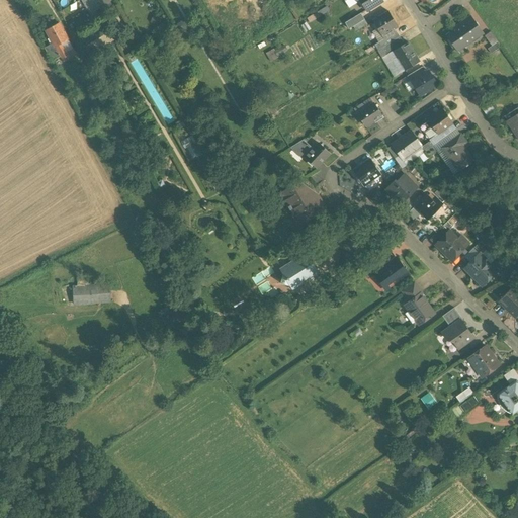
[(94,0),(93,0),(84,6),(87,11),(98,5),(94,0)]
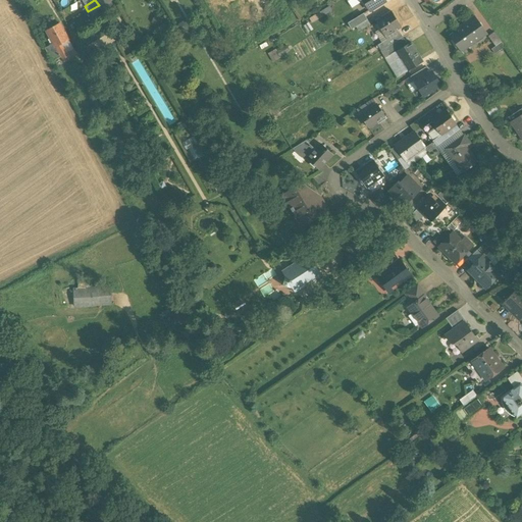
[(384,0),(362,0),(363,1),(369,11),(385,1),(384,0)]
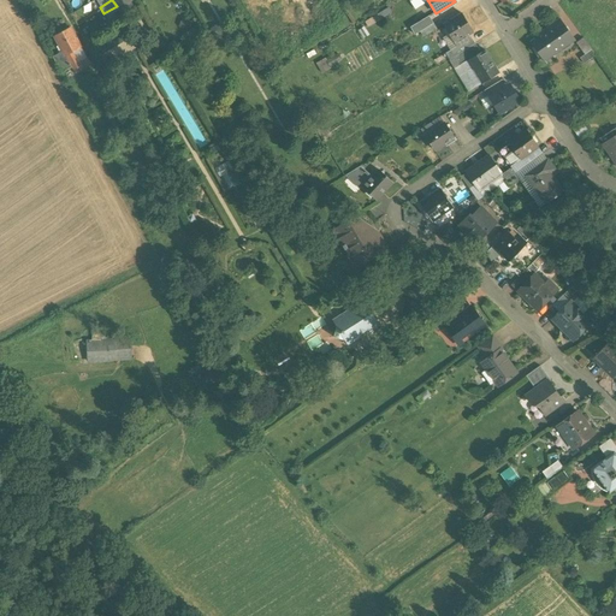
[(117,6),(104,13),(107,19),(120,12),(117,6)]
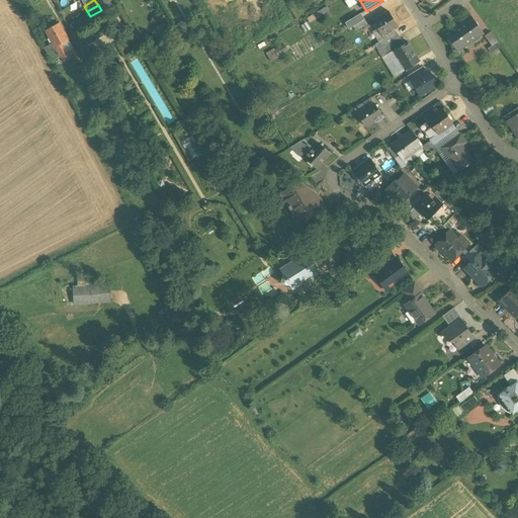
[(101,10),(90,16),(93,21),(104,15),(101,10)]
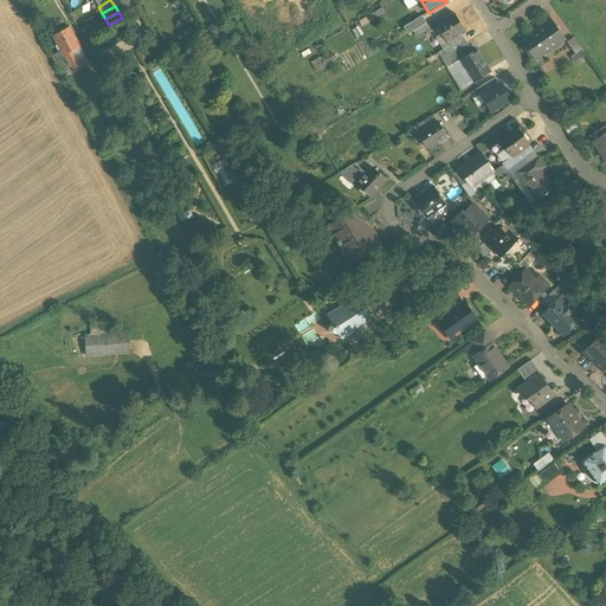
[(456,14),(437,25),(449,46),(450,46),(461,39),(458,36),(465,31),(456,14)]
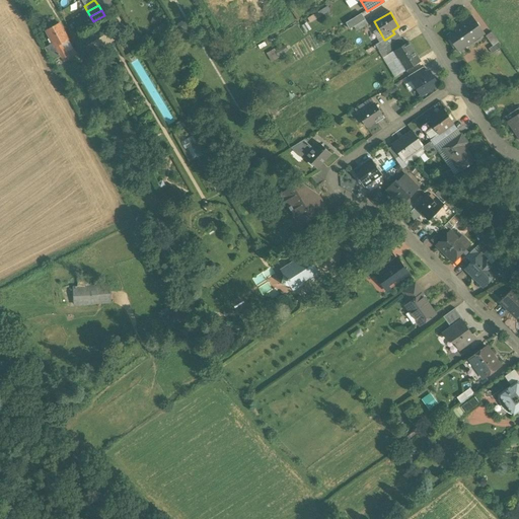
[(362,14),(346,23),(350,29),(354,26),(365,19),(362,14)]
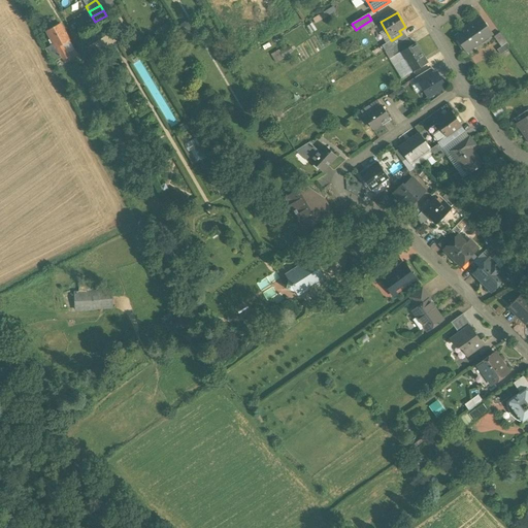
[(480,17),(467,26),(468,27),(455,36),(466,53),(492,34),(480,17)]
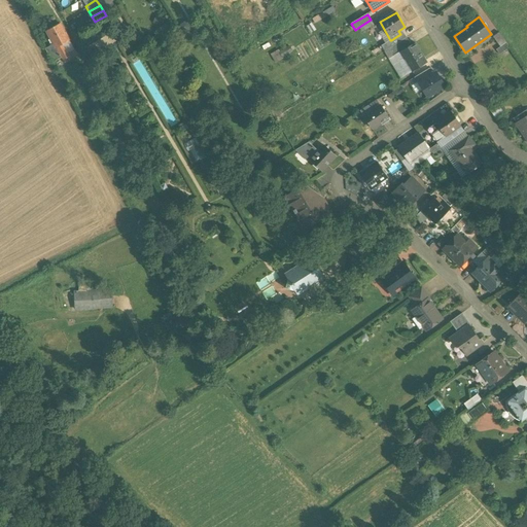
[(371,20),(359,27),(363,32),(374,25),(371,20)]
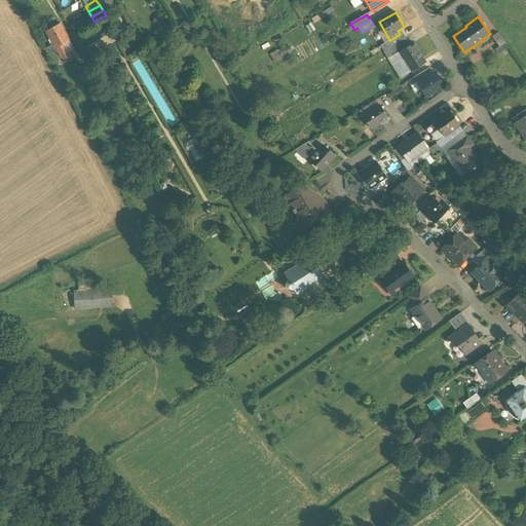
[(61,24),(47,31),(57,47),(70,40),(61,24)]
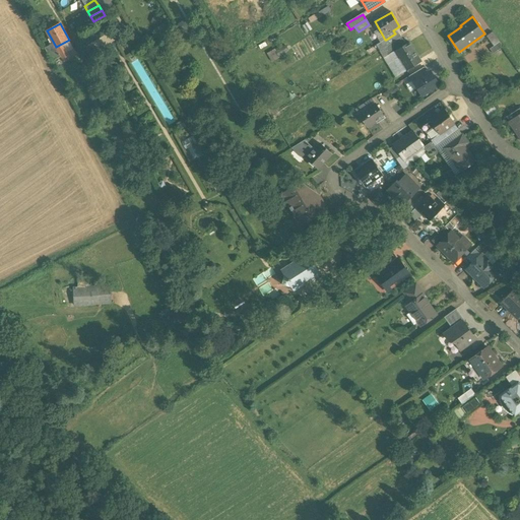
[(103,35),(98,25),(79,37),(85,46),(103,35)]
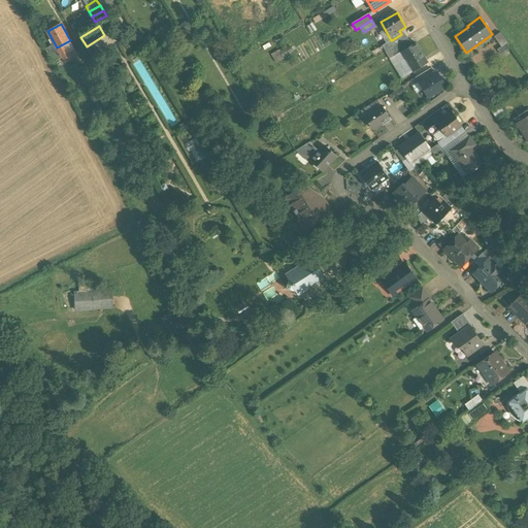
[(506,42),(499,32),(493,37),(500,47),(506,42)]
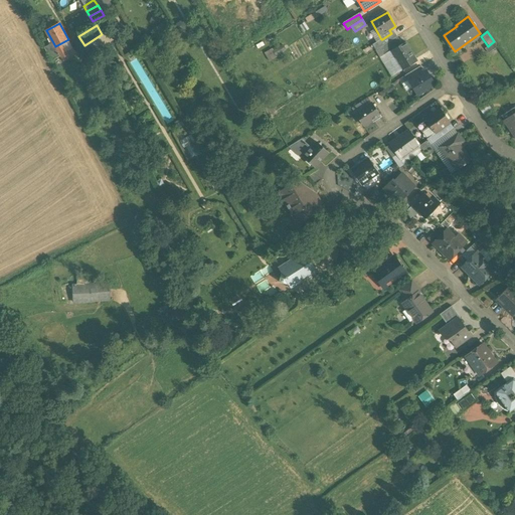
[(391,33),(382,39),(385,44),(397,37),(394,32),(391,33)]
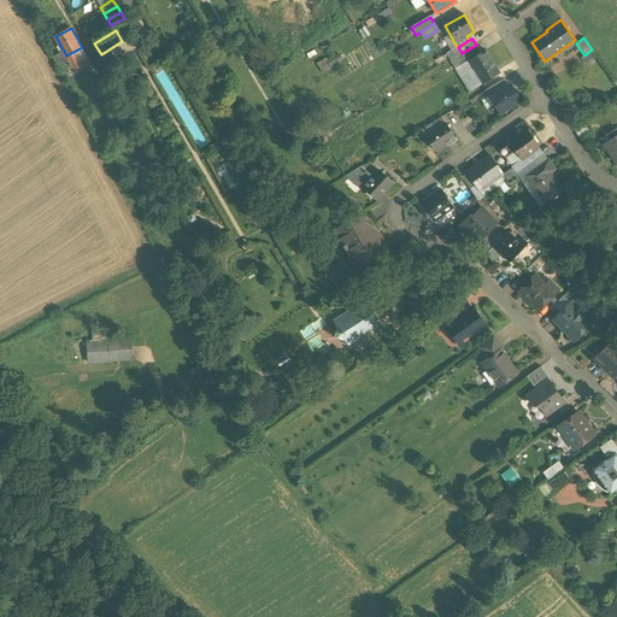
[(462,53),(456,58),(460,66),(468,62),(481,53),(476,45),(462,53)]
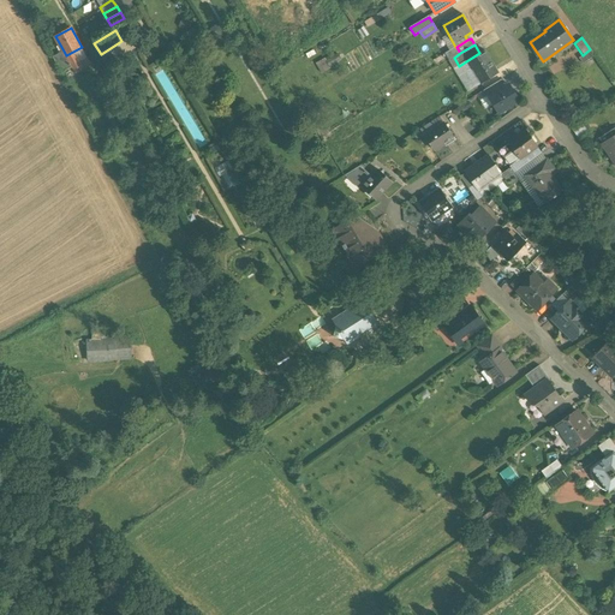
[(82,47),(66,55),(76,72),(91,65),(82,47)]
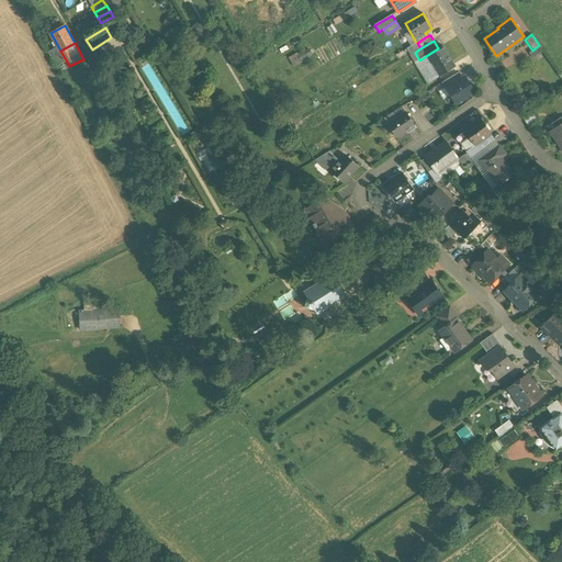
[(420,48),(417,43),(416,43),(406,48),(411,55),(415,53),(420,48)]
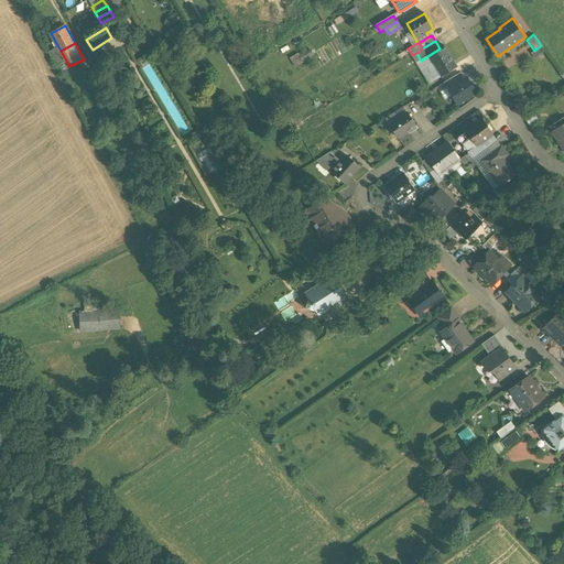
[(534,51),(531,53),(534,58),(545,51),(541,45),(534,51)]
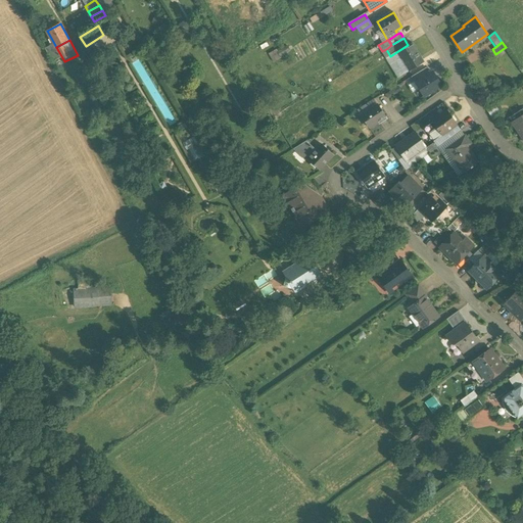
[(423,62),(412,43),(408,45),(396,52),(400,59),(401,58),(410,70),(423,62)]
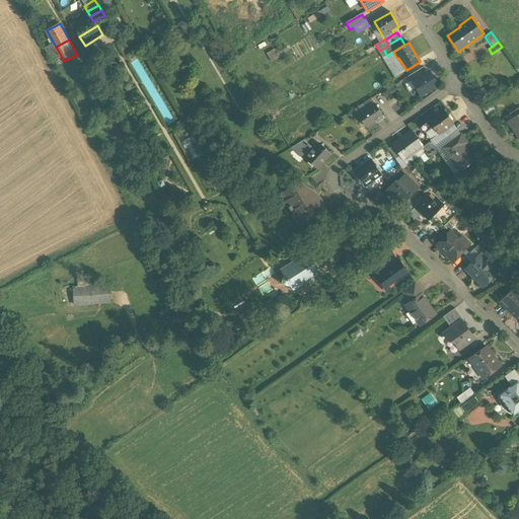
[(383,49),(379,51),(383,58),(387,56),(383,49)]
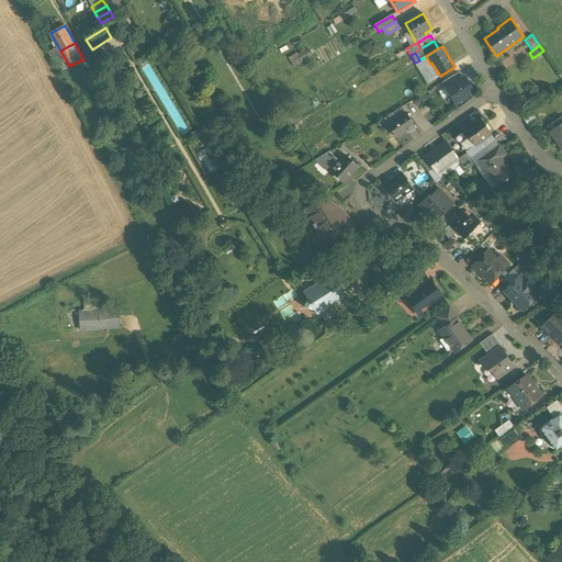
[(458,72),(442,82),(447,89),(461,80),(461,79),(458,72)]
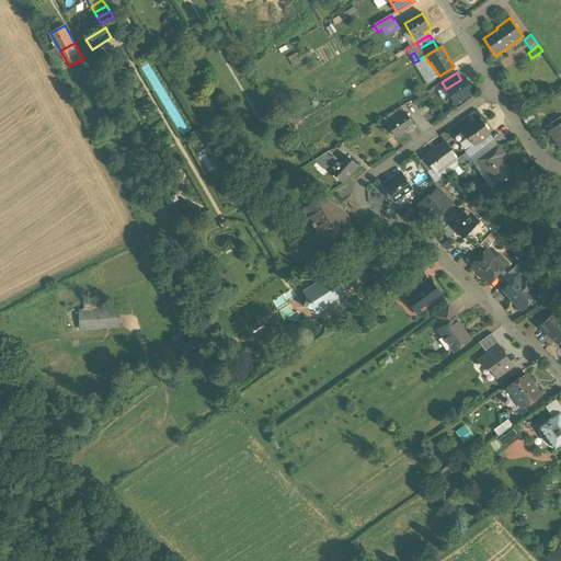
[(460,80),(446,89),(455,103),(473,92),(465,77),(460,79),(460,80)]
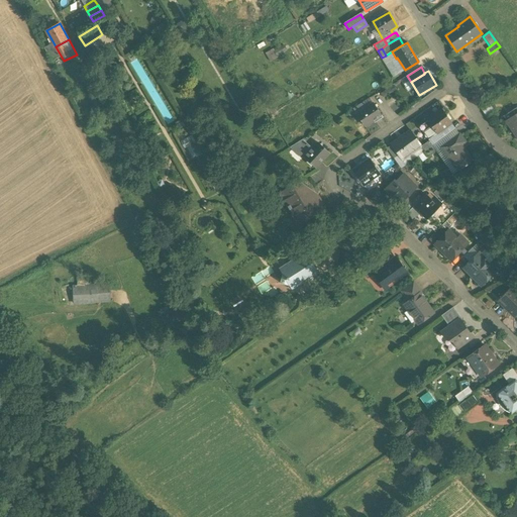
[(389,88),(381,93),(384,97),(392,92),(389,88)]
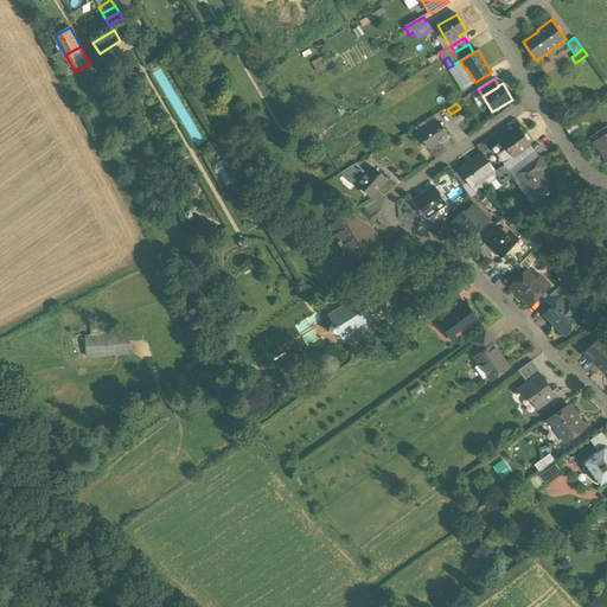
[(439,121),(420,134),(429,148),(439,141),(440,144),(449,138),(439,121)]
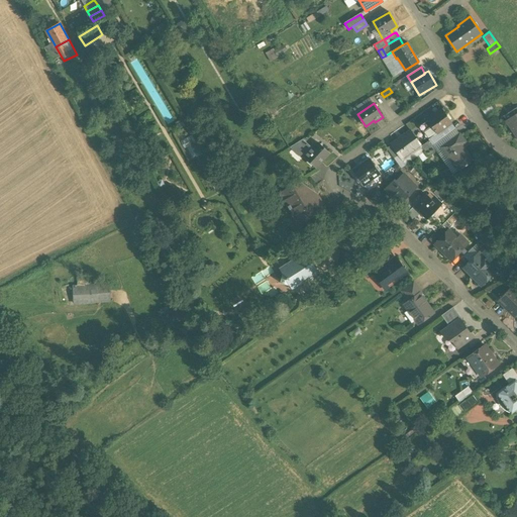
[(439,103),(429,110),(432,115),(441,109),(442,108),(439,103)]
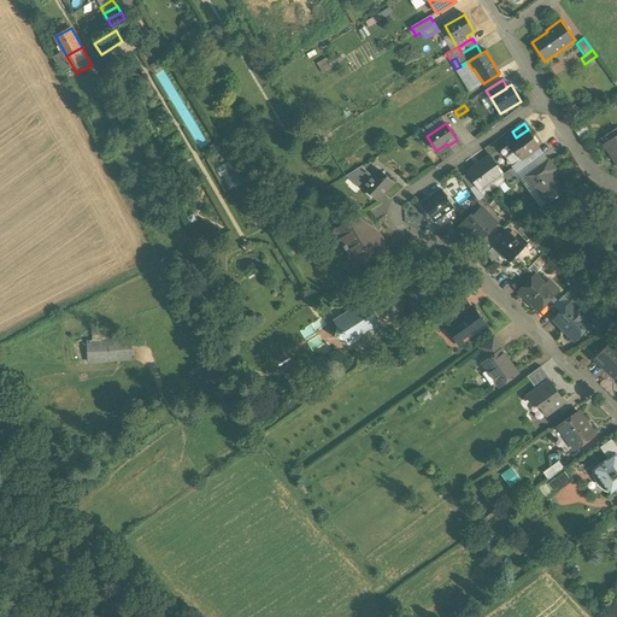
[(539,147),(527,130),(516,137),(510,142),(511,142),(505,147),(510,154),(516,151),(522,158),(539,147)]
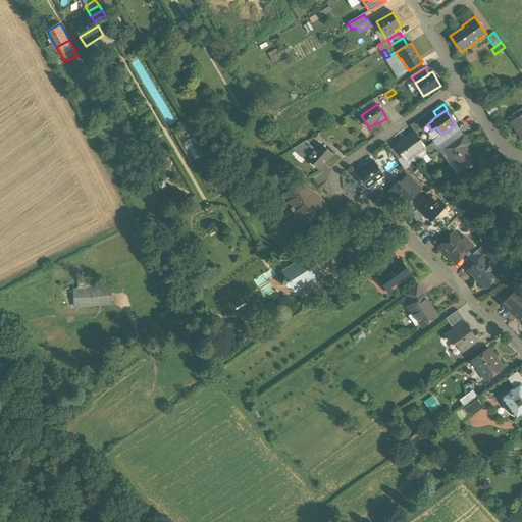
[(521,113),(511,121),(520,135),(521,134),(521,113)]
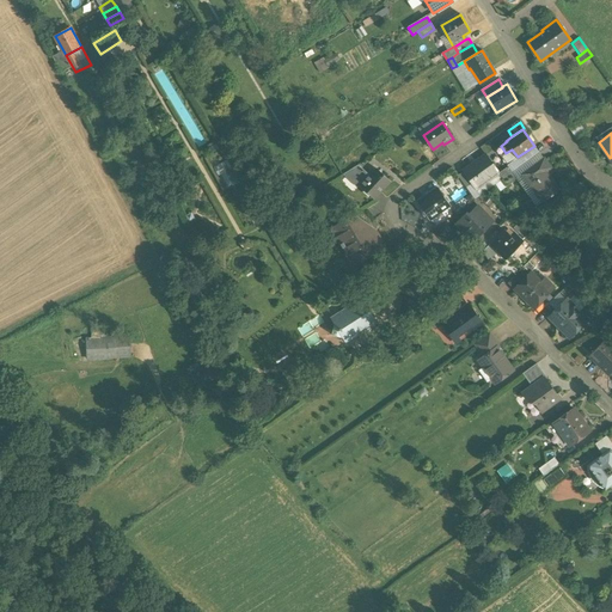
[(485,154),(463,171),(464,171),(472,183),(476,189),(497,175),(499,173),(485,154)]
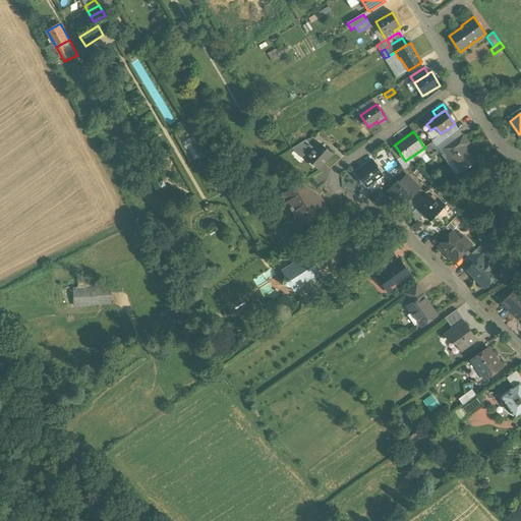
[(475,161),(464,146),(468,142),(462,134),(444,149),(461,172),(468,167),(470,166),(469,165),(475,161)]
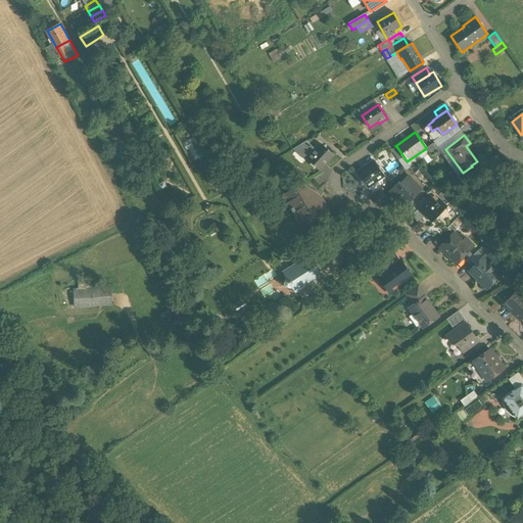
[(185,142),(192,159),(201,155),(193,138),(185,142)]
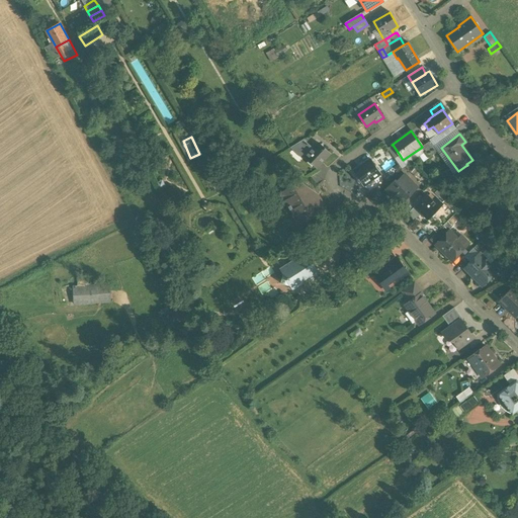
[(313,149),(303,140),(292,147),(304,157),(310,151),(311,152),(313,149)]
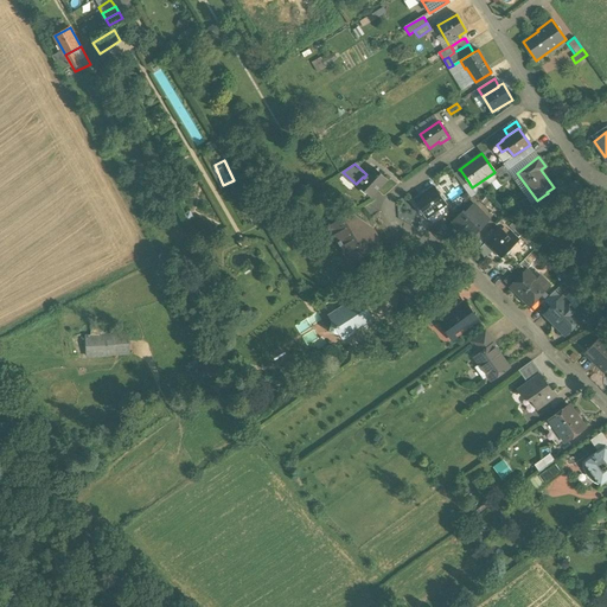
[(494,172),(493,173),(497,178),(509,170),(505,165),(494,172)]
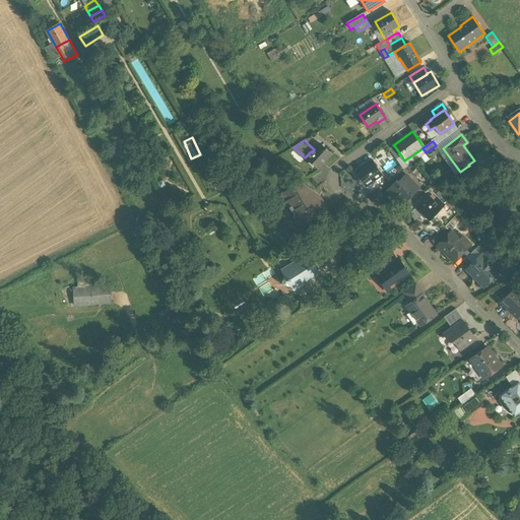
[(314,149),(312,152),(311,151),(305,157),(317,169),(330,153),(320,144),(314,149)]
